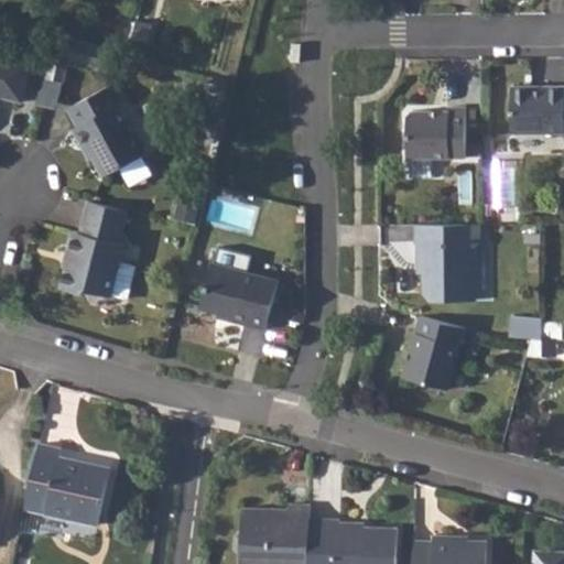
[(133,18),(130,33),(145,36),(149,22),(133,18)]
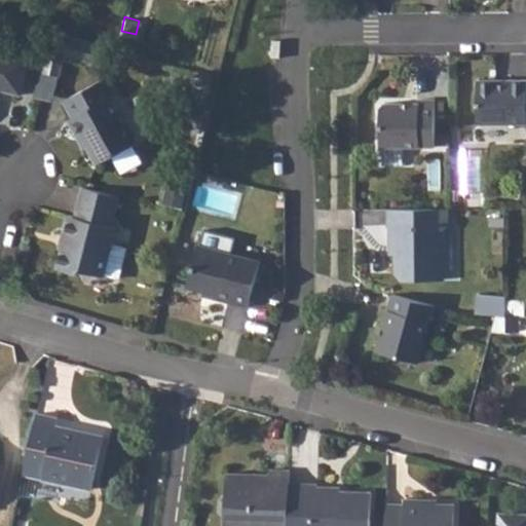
[(50,31),(40,71),(58,75),(63,54),(80,60),(85,39),(50,31)]
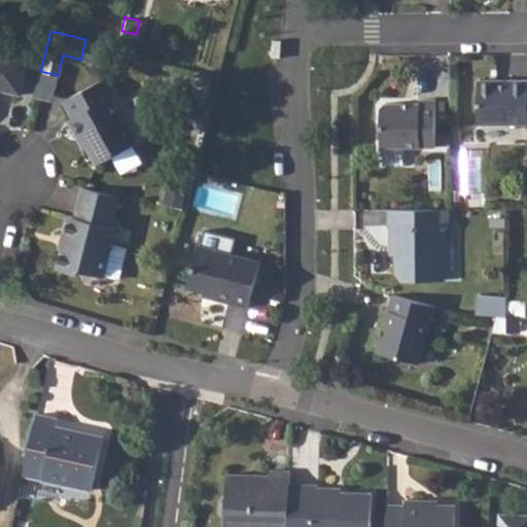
[(121,31),(119,39),(134,42),(136,34),(121,31)]
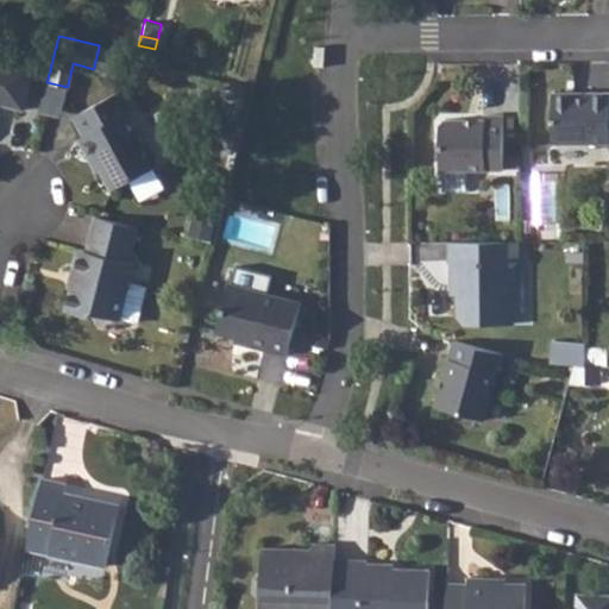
[(117,50),(99,45),(93,69),(112,73),(117,50)]
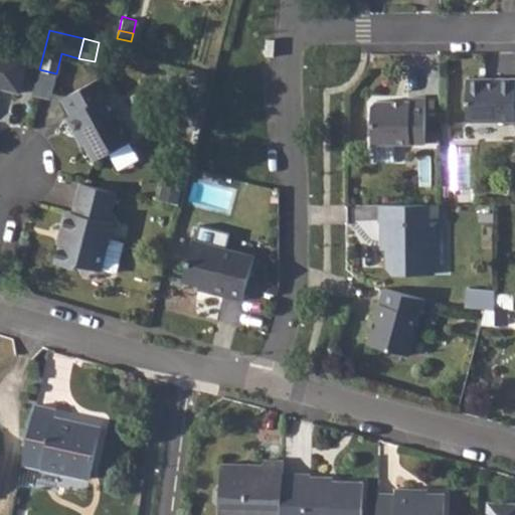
[(117,38),(115,46),(129,50),(131,41),(117,38)]
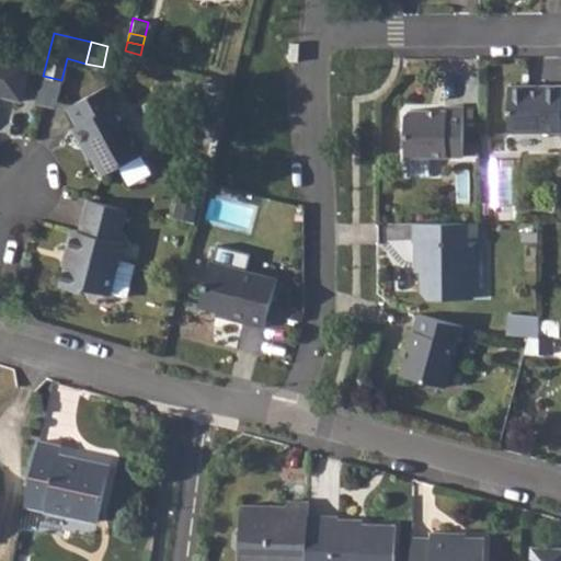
[(0,94),(19,99),(29,61),(0,53),(0,94)]
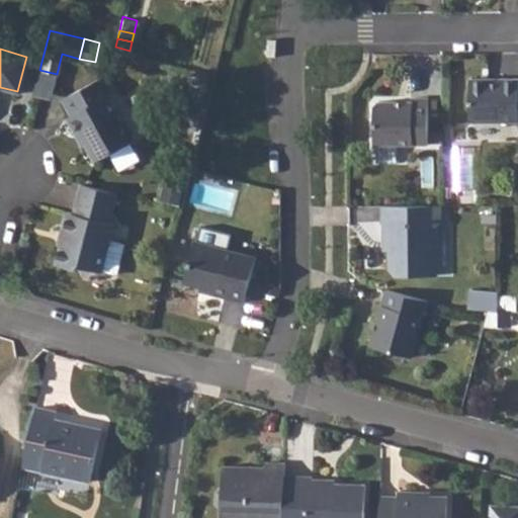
[(66,117),(75,135),(79,132),(85,143),(94,161),(130,141),(133,134),(125,120),(119,118),(107,95),(110,93),(101,75),(62,98),(70,114),(66,117)]
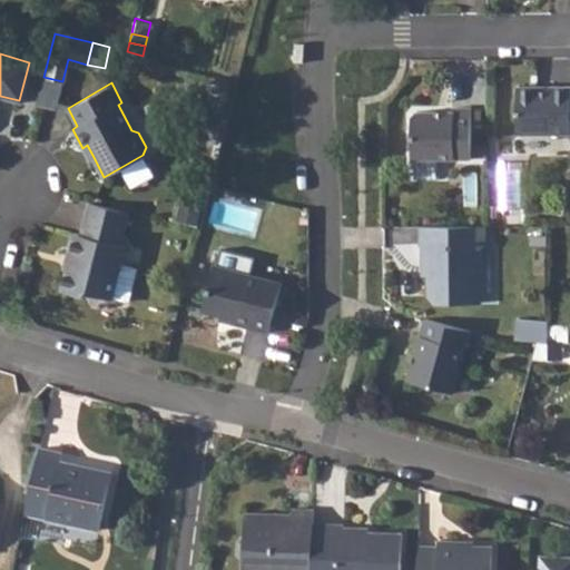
[(569,138),(569,86),(517,87),(517,134),(569,135),(569,138)]
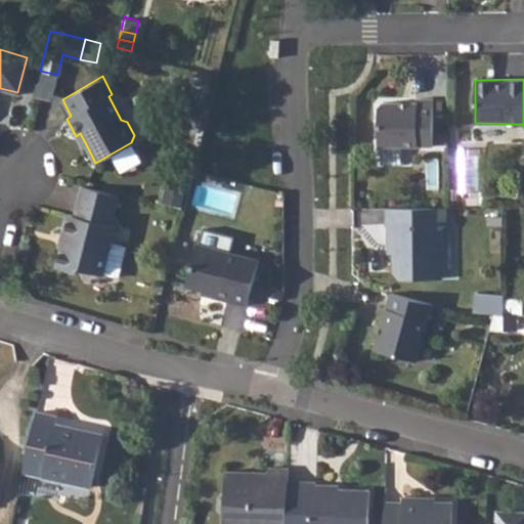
[(373,107),(373,148),(428,148),(429,98),(411,99),(412,103),(378,102),(373,107)]
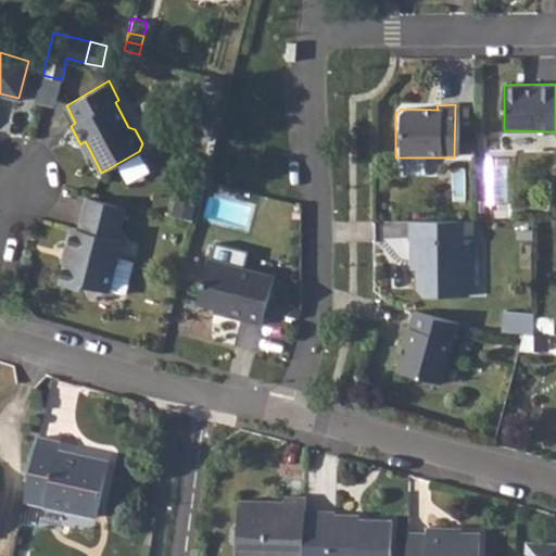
[(85,141),(80,144),(87,155),(91,153),(85,141)]
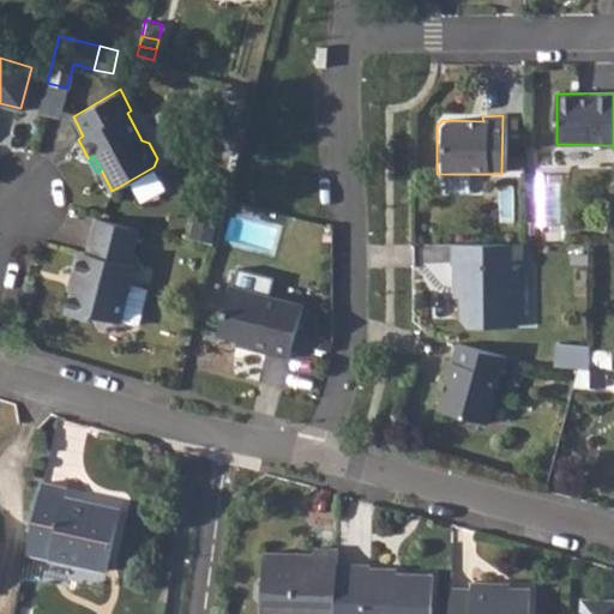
[(274,256),(286,227),(240,209),(229,238),(274,256)]
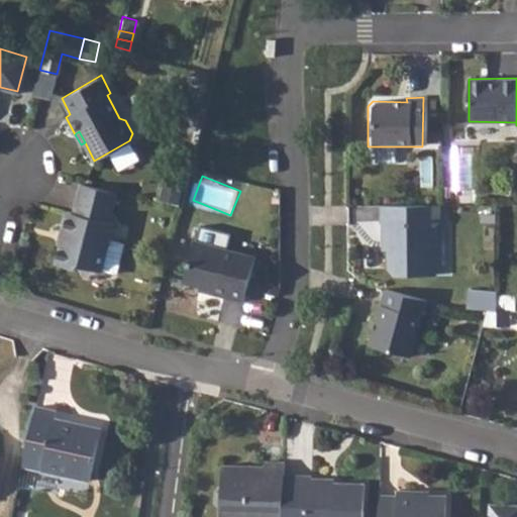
[(115,192),(80,183),(72,212),(64,210),(58,231),(62,232),(54,263),(74,269),(82,264),(100,269),(100,268),(115,271),(123,242),(108,238),(112,221),(107,220),(115,192)]
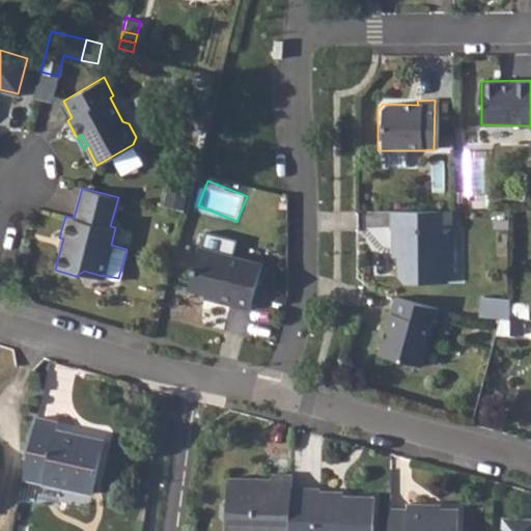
[(447,211),(388,211),(389,228),(391,228),(391,247),(396,246),(396,257),(397,279),(401,283),(443,283),(443,234),(448,229),(447,211)]
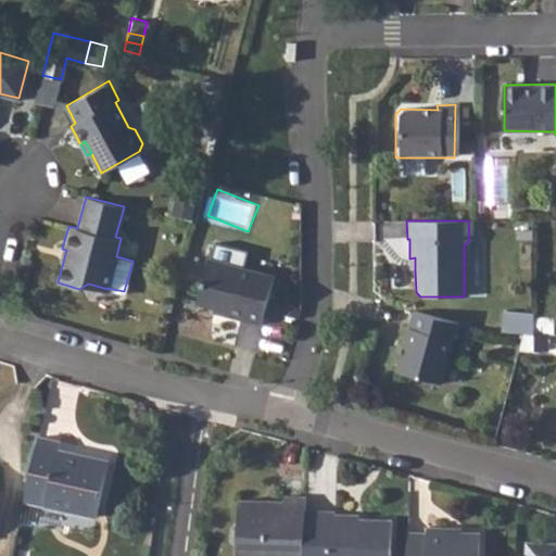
[(207,257),(196,300),(225,308),(224,313),(260,323),(273,275),(207,257)]
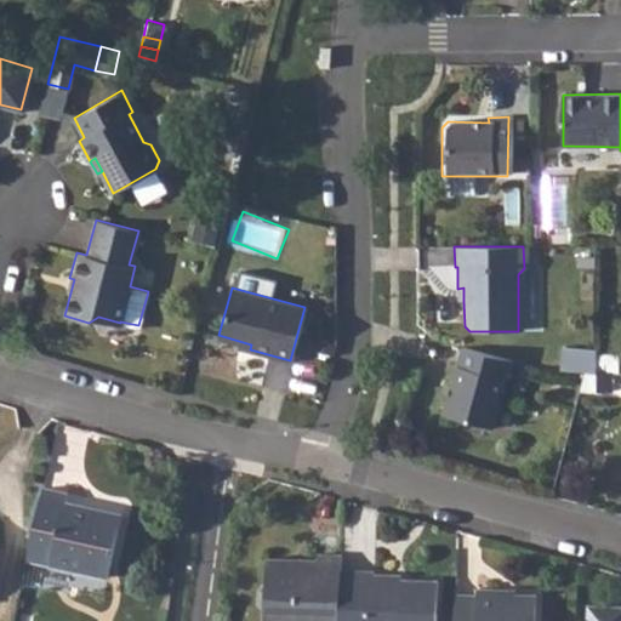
[(506,359),(459,346),(440,414),(489,426),(506,359)]
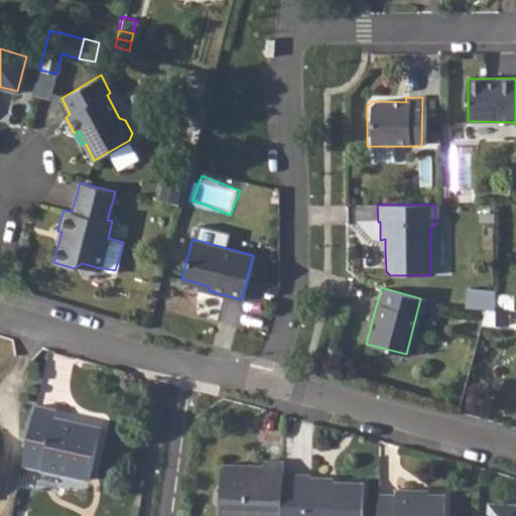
[(464,306),(494,310),(494,294),(494,292),(466,289),(464,306)]
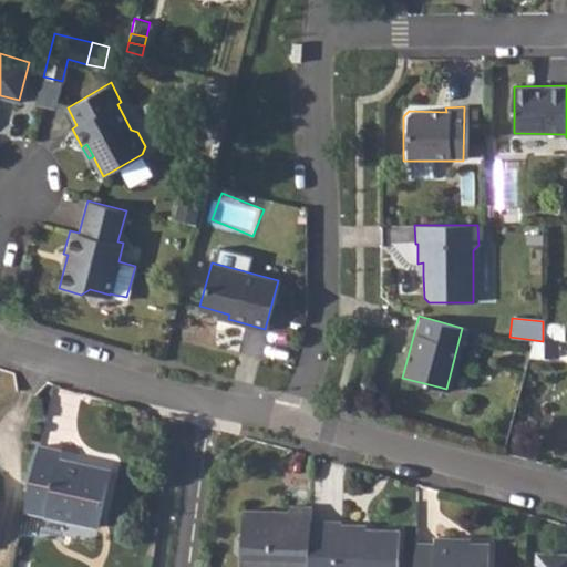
[(543,323),(543,341),(554,341),(563,341),(563,323),(543,323)]
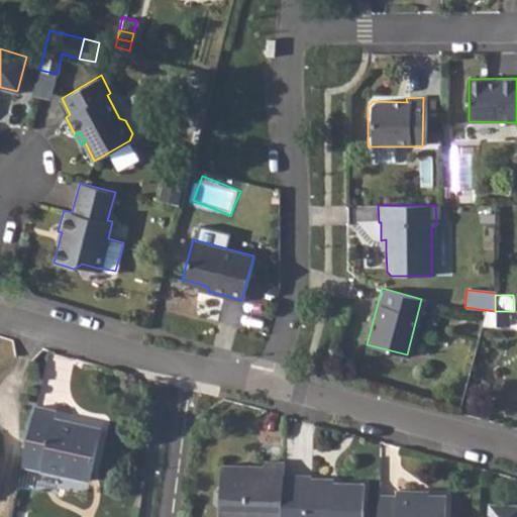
[(483,311),(480,325),(505,325),(505,311),(495,311),(483,311)]
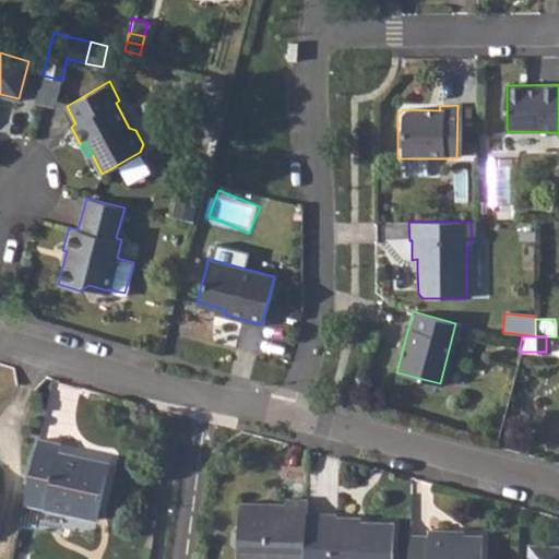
[(37,440),(23,502),(95,519),(107,463),(60,451),(61,445),(37,440)]
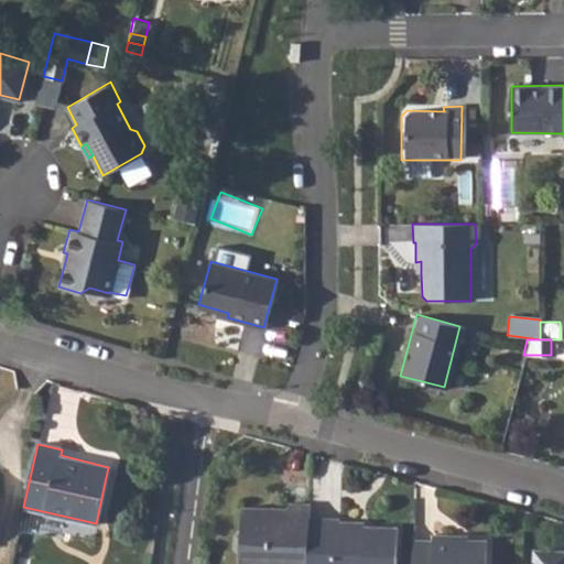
[(261,516),(256,509),(242,509),(242,531),(236,535),(235,550),(241,555),(240,563),(307,563),(310,519),(311,506),(290,505),(289,511),(270,510),(270,516),(261,516)]
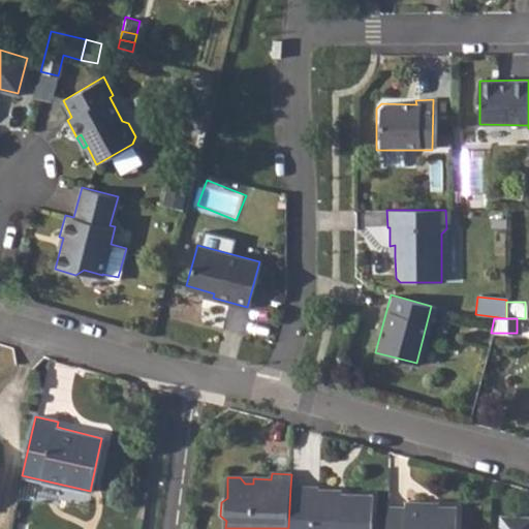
[(288,528),(371,528),(372,497),(342,496),(335,496),(335,492),(317,491),(318,488),(290,487),(288,528)]
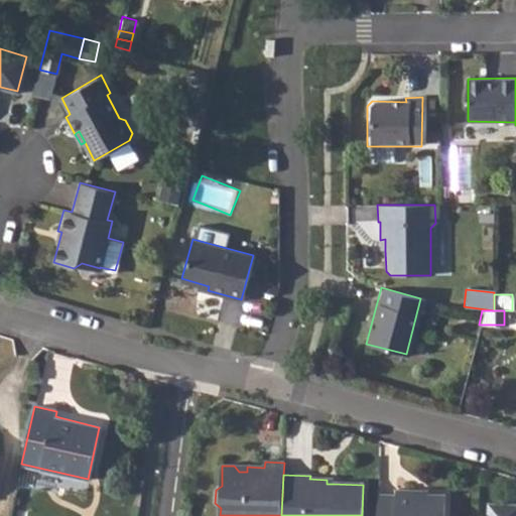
[(379,495),(378,515),(442,515),(443,496),(428,496),(415,496),(415,490),(395,490),(395,495),(379,495)]
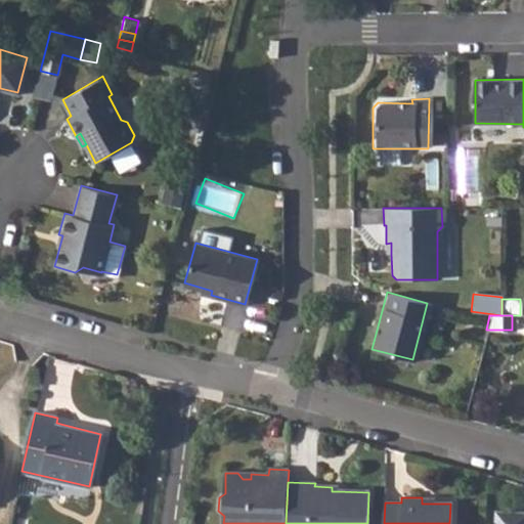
[(519,523),(519,512),(496,512),(496,523),(519,523)]
